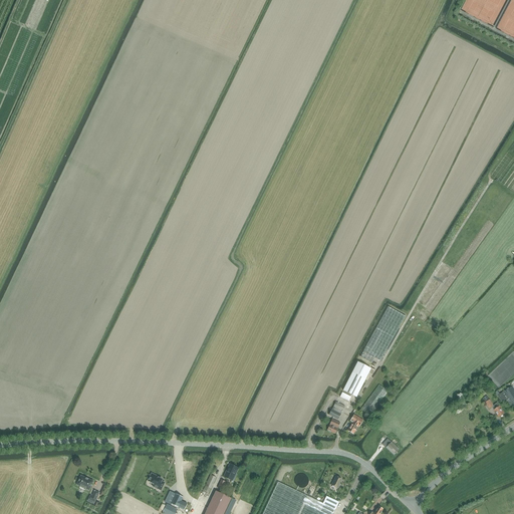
[(380,361),(406,316),(388,307),(360,357),(371,363),(374,358),(380,361)]
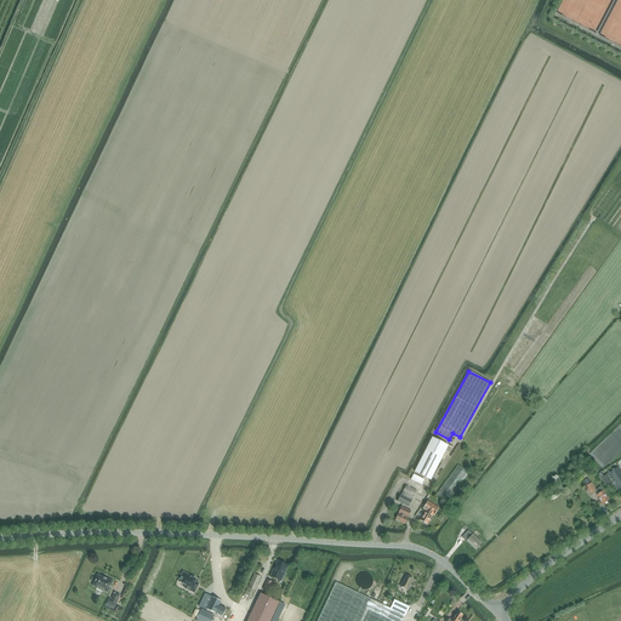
[(426,450),(415,472),(431,480),(442,459),(448,445),(432,438),(426,450)]
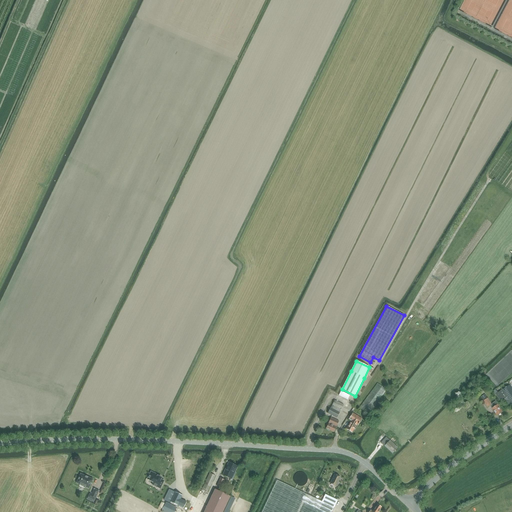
[(511,387),(508,382),(500,387),(502,390),(496,394),(501,402),(507,398),(511,405),(511,404),(511,387)]
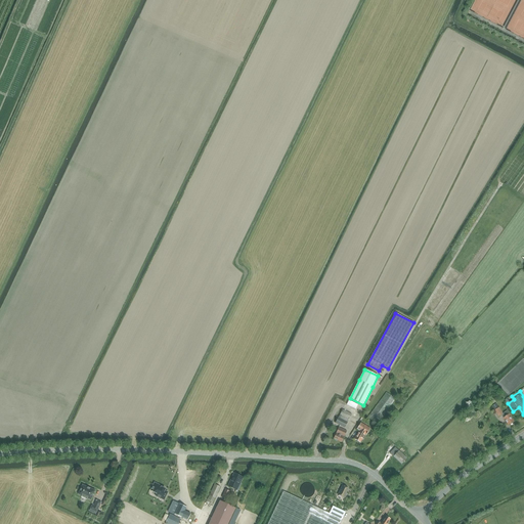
[(377,424),(395,399),(386,392),(367,418),(377,424)]
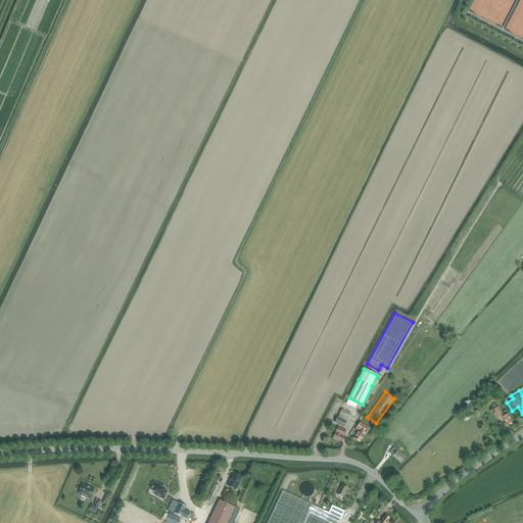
[(358,403),(348,399),(346,405),(354,409),(358,403)]
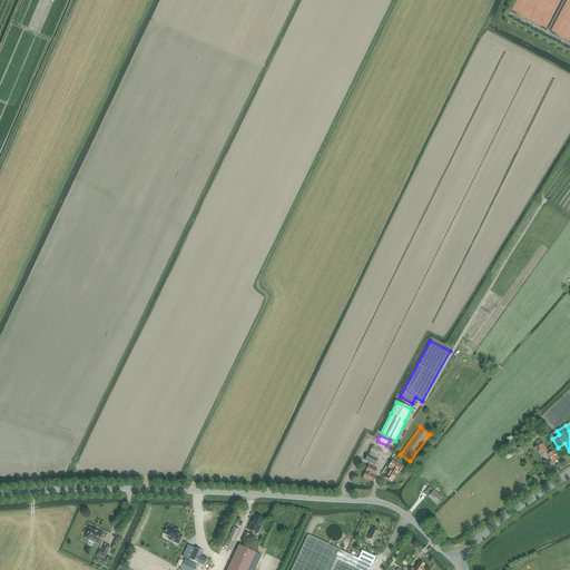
[(539,446),(543,454),(547,452),(553,463),(556,462),(558,461),(558,460),(560,459),(552,446),(549,449),(549,450),(548,451),(543,443),(539,446)]
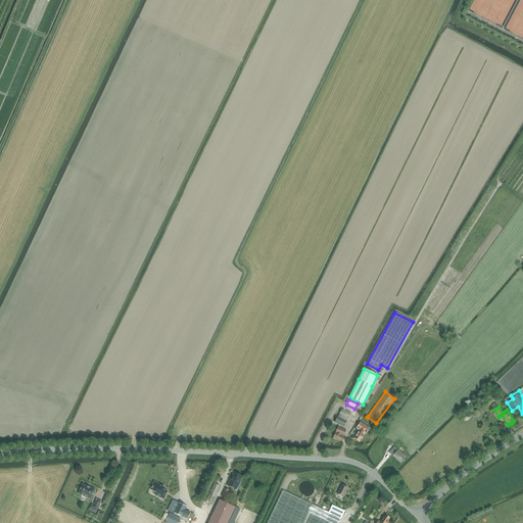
[(348,418),(350,414),(344,410),(341,409),(334,422),(344,427),(347,421),(346,421),(348,418)]
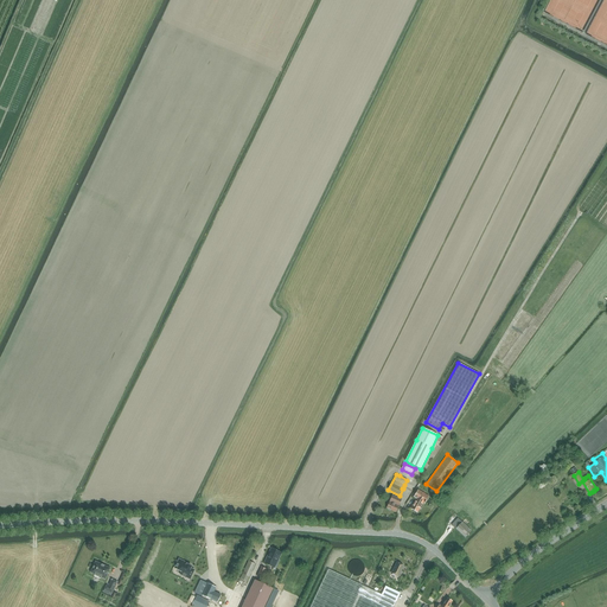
[(422,509),(429,497),(419,490),(414,497),(416,499),(410,509),(417,513),(420,509),(422,509)]
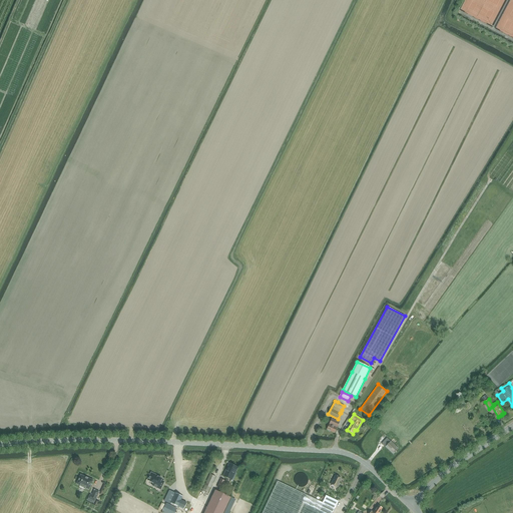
[(335,433),(340,422),(337,421),(332,418),(327,430),(335,433)]
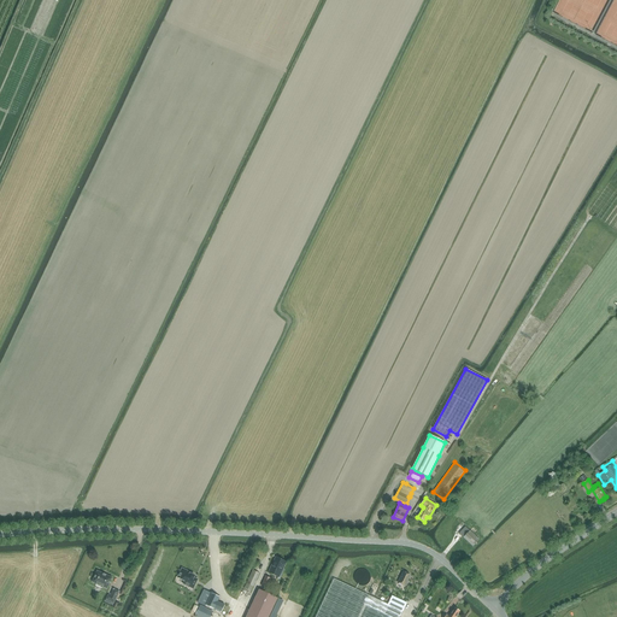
[(480,540),(470,530),(465,527),(458,534),(472,547),(480,540)]
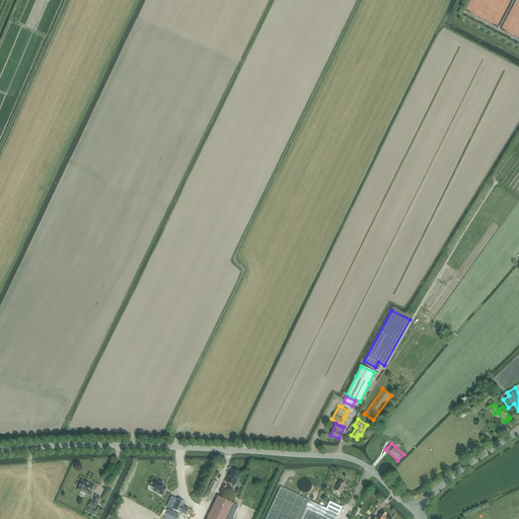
[(238,477),(241,472),(231,468),(225,482),(236,487),(239,478),(238,477)]
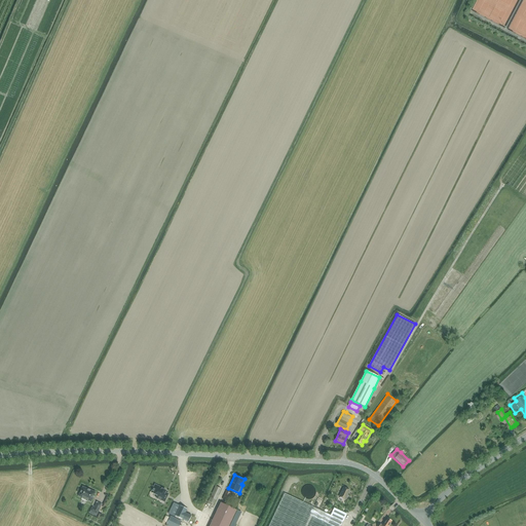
[(199,486),(202,480),(195,477),(192,482),(199,486)]
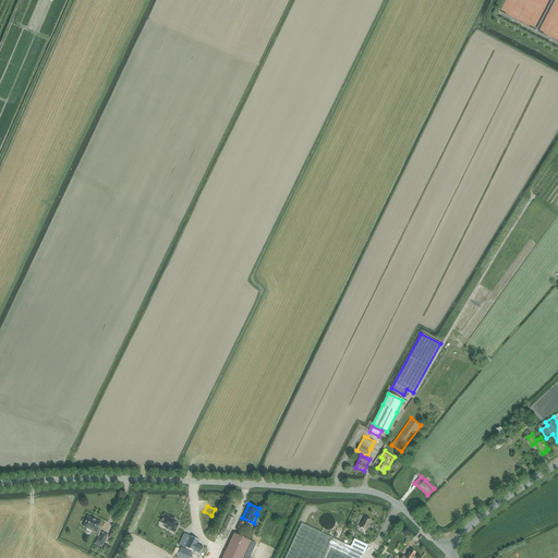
[(190,533),(198,514),(187,510),(180,529),(190,533)]
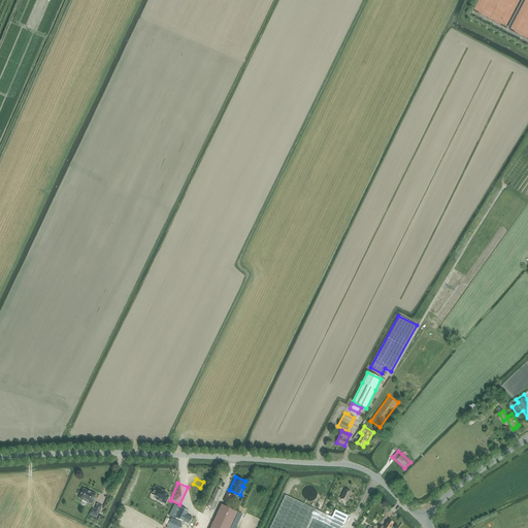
[(163,499),(161,502),(165,503),(169,496),(166,494),(166,493),(160,490),(160,489),(156,487),(152,494),(158,497),(159,497),(163,499)]
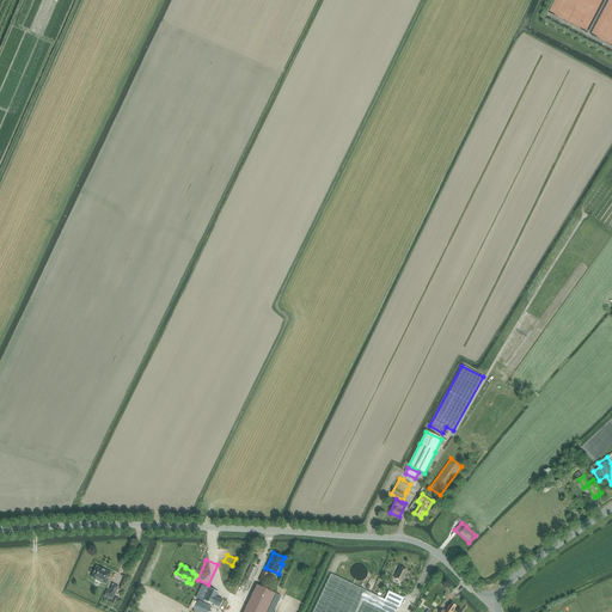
[(102,582),(105,583),(111,573),(96,565),(91,577),(95,579),(95,580),(101,583),(102,582)]
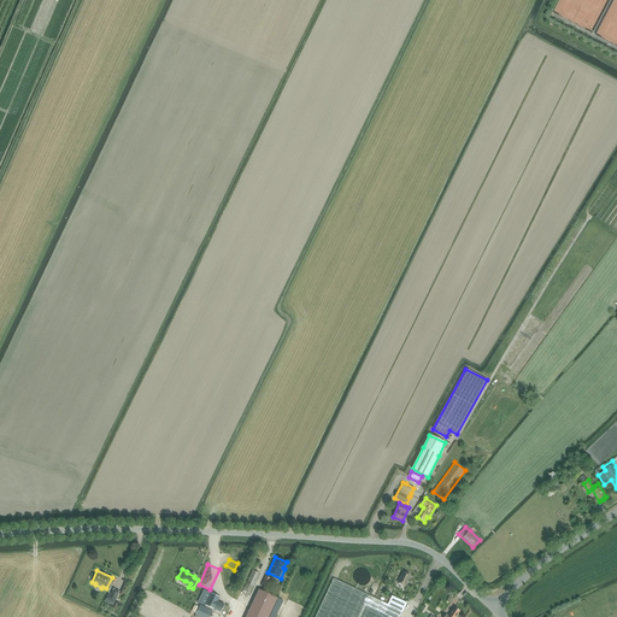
[(246,583),(244,589),(251,592),(259,574),(253,570),(246,583)]
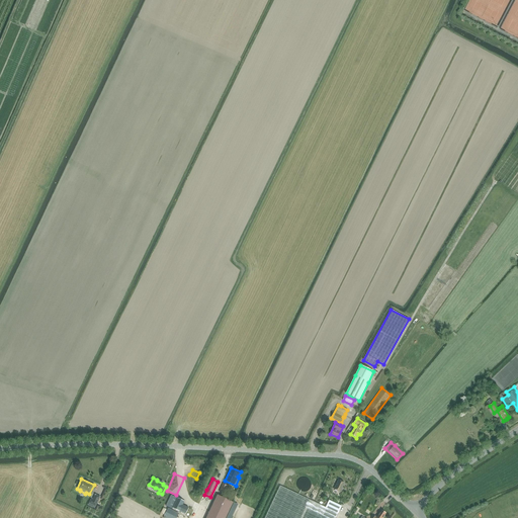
[(340,492),(344,483),(338,480),(334,489),(340,492)]
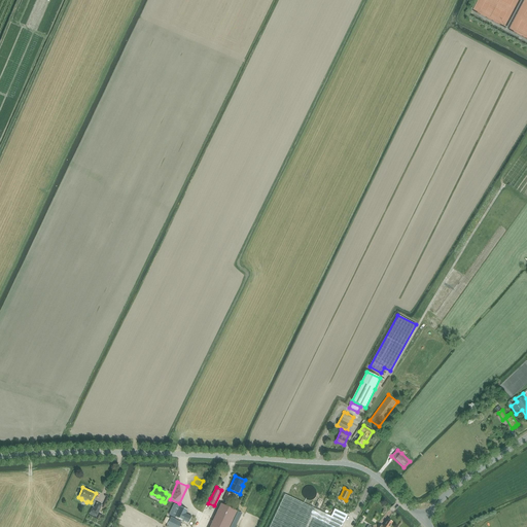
[(321,492),(319,499),(318,498),(316,503),(321,505),(325,494),(321,492)]
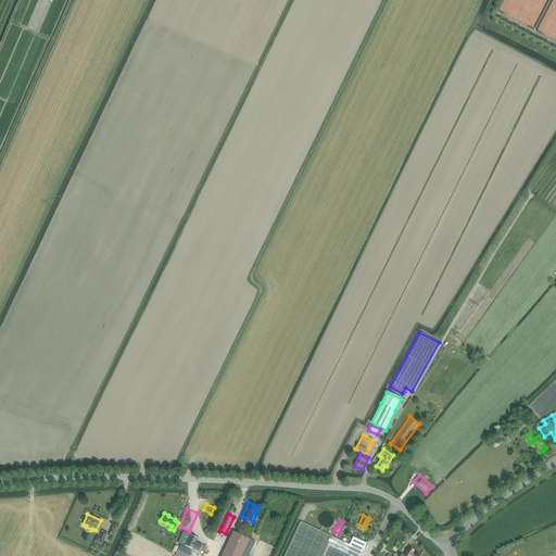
[(301,521),(283,555),(359,555),(367,543),(359,540),(353,536),(350,544),(301,521)]
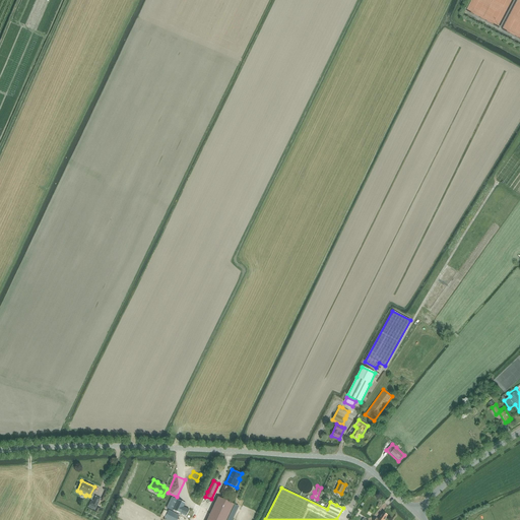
[(90,501),(89,505),(95,508),(100,499),(95,497),(92,502),(90,501)]
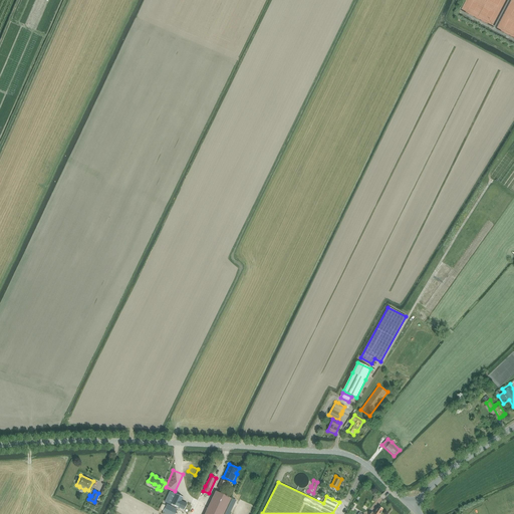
[(216,491),(204,513),(223,513),(231,498),(216,491)]
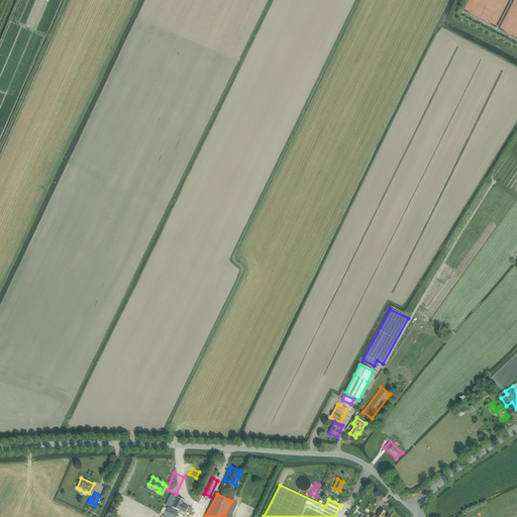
[(177,497),(172,507),(185,513),(188,507),(183,504),(184,501),(177,497)]
